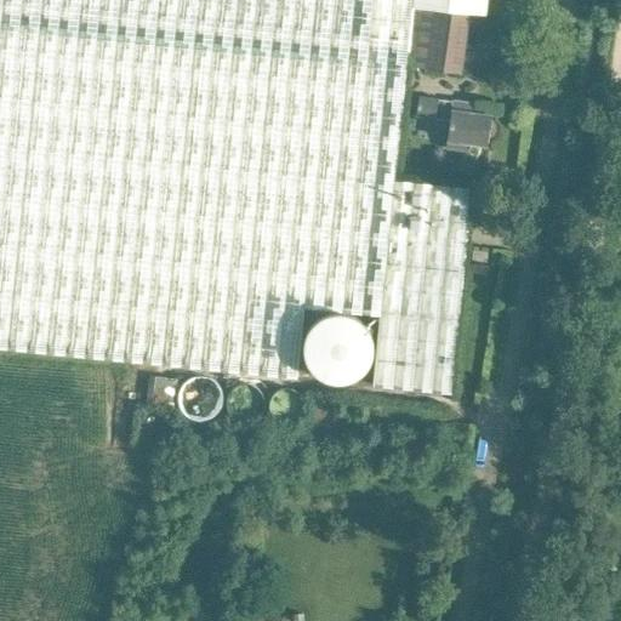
[(451,392),(466,252),(473,189),(396,181),(408,66),(460,73),(469,12),(485,15),(486,0),(0,0),(0,347),(297,377),(305,307),(380,314),(372,385),(451,392)]
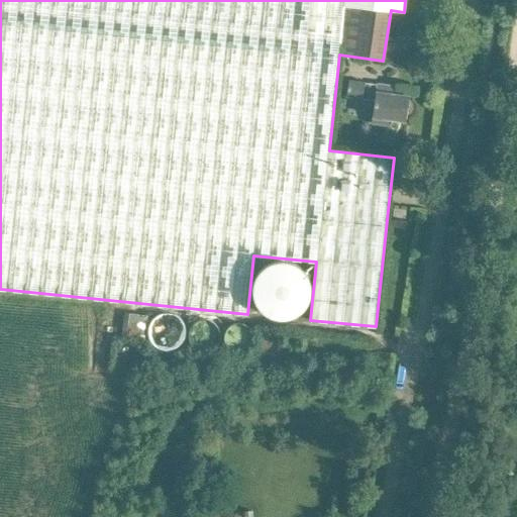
[(395,87),(377,84),(376,88),(365,86),(365,83),(348,80),(346,96),(375,100),(372,123),(388,125),(389,118),(405,120),(409,96),(394,94),(395,87)]
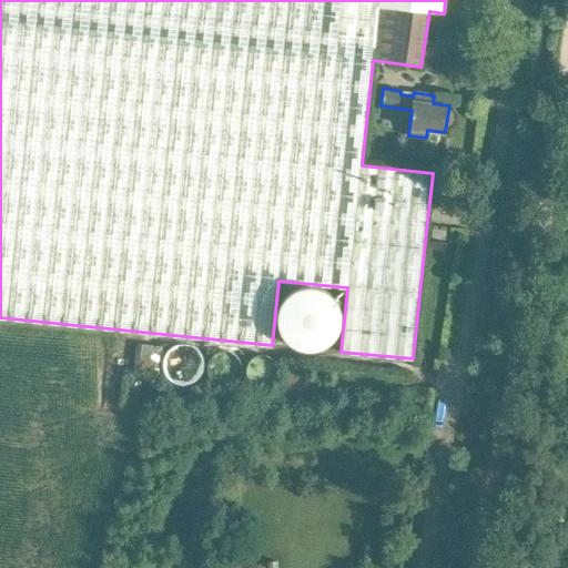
[(277,322),(279,326),(280,330),(281,333),(283,336),(285,340),(287,342),(291,344),(293,346),(296,348),(301,350),(304,351),(307,351),(311,351),(315,351),(318,350),(322,348),(325,346),(328,345),(332,342),(334,340),(336,336),(338,334),(340,330),(341,326),(342,323),(342,320),(342,315),(341,312),(340,308),(338,305),(336,302),(334,298),(332,296),(330,293),(326,292),(323,290),(320,288),(315,287),(312,287),(308,287),(304,287),(301,288),(297,290),(294,291),(291,293),(288,295),(285,298),(283,301),(282,304),(280,307),(279,311),(279,315),(277,318),(277,322)]
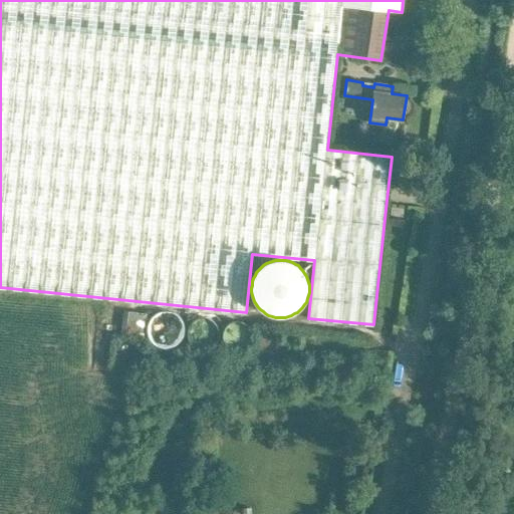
[(148,328),(148,331),(148,333),(149,336),(150,338),(151,340),(153,343),(155,344),(157,346),(160,347),(162,348),(165,348),(167,348),(170,347),(173,347),(175,346),(177,344),(179,342),(181,340),(182,338),(183,335),(184,333),(184,330),(184,328),(184,325),(183,322),(181,320),(180,318),(178,316),(176,314),(174,313),(171,312),(168,312),(166,312),(163,312),(161,312),(158,313),(156,315),(154,316),(152,318),(150,320),(149,323),(148,325),(148,328)]
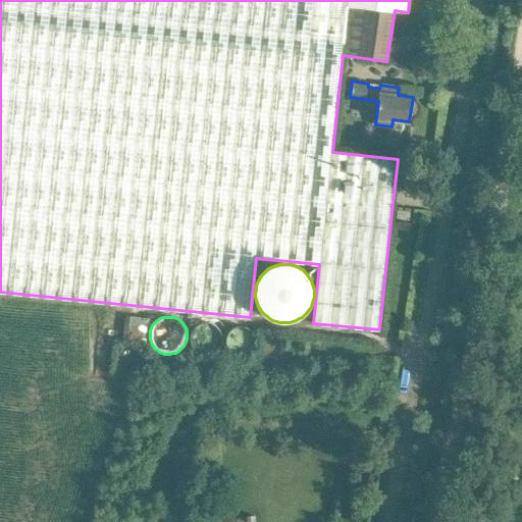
[(191,335),(190,337),(190,341),(191,343),(192,346),(193,348),(194,350),(196,352),(198,353),(200,354),(203,355),(205,355),(208,355),(210,355),(212,354),(215,353),(217,351),(218,349),(220,347),(221,345),(222,343),(222,340),(222,337),(221,334),(221,332),(219,330),(218,328),(216,326),(214,325),(212,324),(210,323),(207,323),(205,323),(202,323),(200,324),(198,325),(196,327),(194,328),(193,330),(191,333),(191,335)]
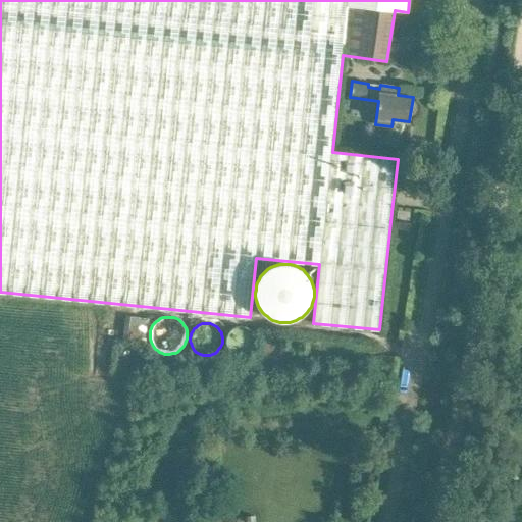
[(226,337),(226,341),(226,343),(226,345),(227,347),(229,349),(230,351),(232,353),(235,354),(237,355),(240,355),(242,355),(244,355),(247,354),(249,353),(250,351),(252,350),(253,348),(254,346),(255,343),(255,341),(255,338),(254,335),(253,333),(252,331),(251,329),(249,328),(247,327),(245,326),(242,326),(240,326),(238,326),(235,327),(232,328),(230,329),(229,331),(227,333),(227,335),(226,337)]
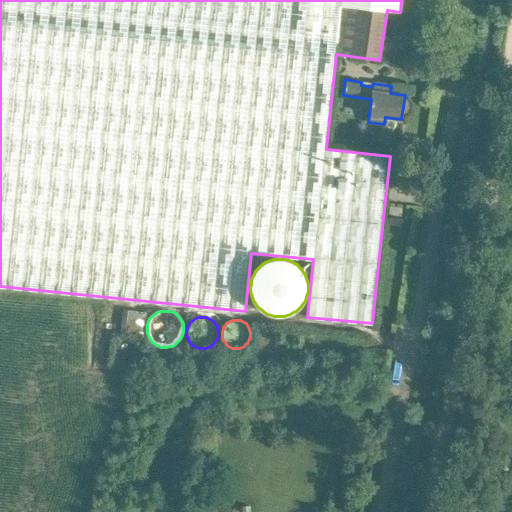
[(53,325),(50,349),(74,352),(77,328),(53,325)]
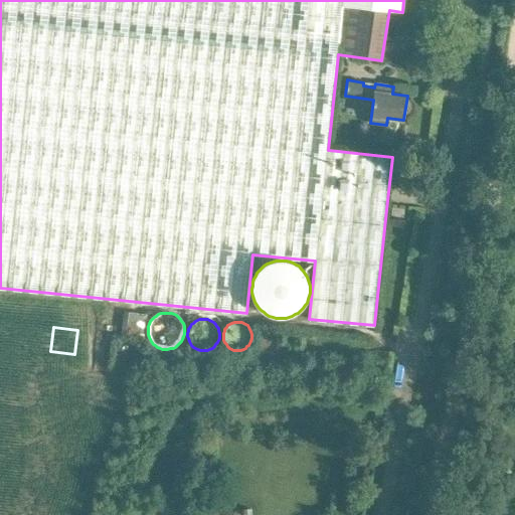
[(50,353),(47,377),(71,379),(74,355),(50,353)]
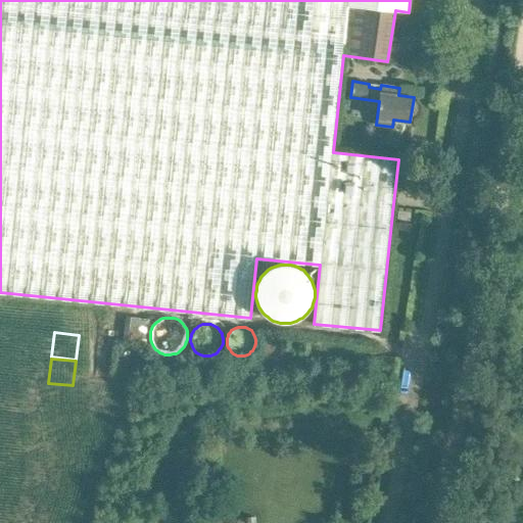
[(48,384),(46,409),(70,412),(73,387),(48,384)]
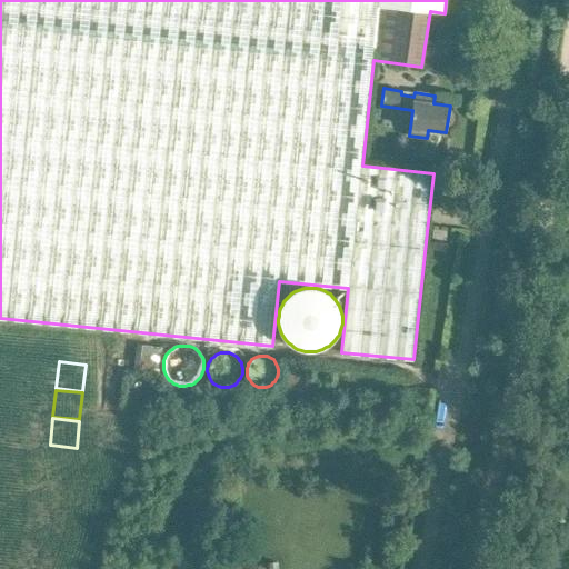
[(231,557),(223,567),(226,568),(238,568),(241,565),(231,557)]
